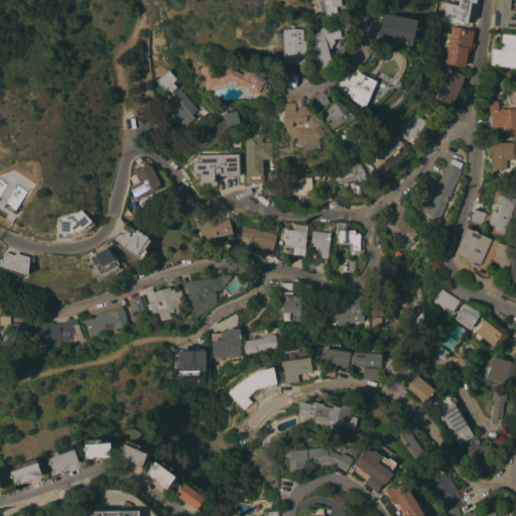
[(321,0),(339,0),(341,5),(335,6),(337,15),(326,17),(321,0)]
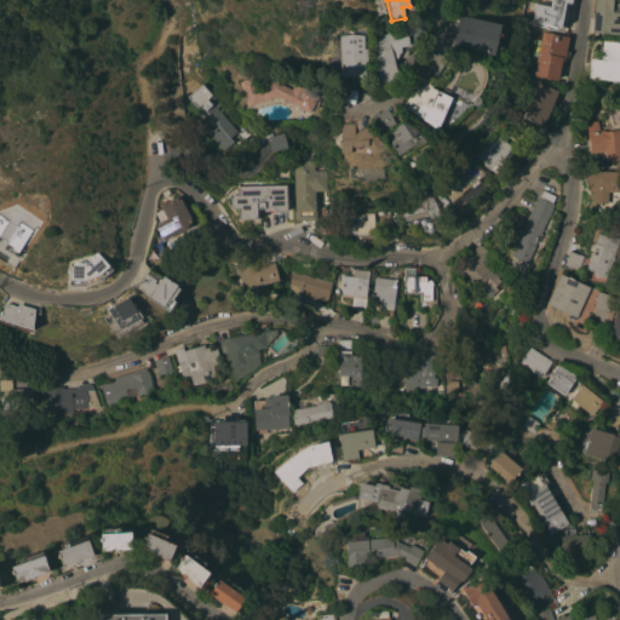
[(572,0),(572,3),(570,3),(569,7),(566,6),(562,21),(567,22),(564,29),(533,22),(537,3),(551,6),(551,0),(572,0)]
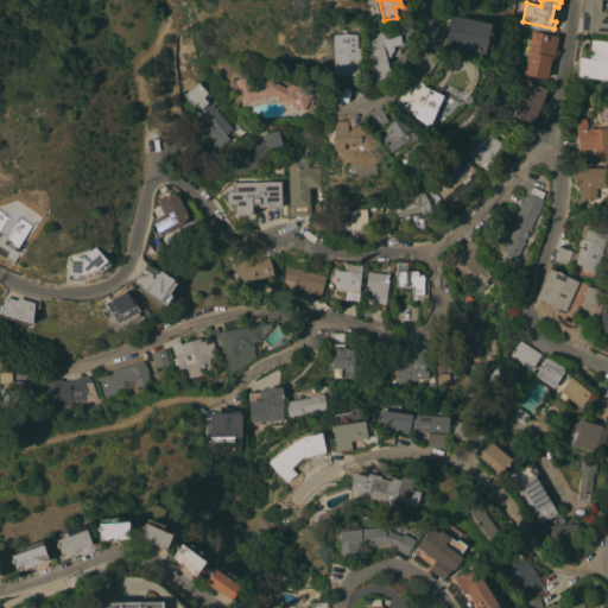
[(583,0),(602,0),(602,1),(607,2),(607,33),(581,31),(583,0)]
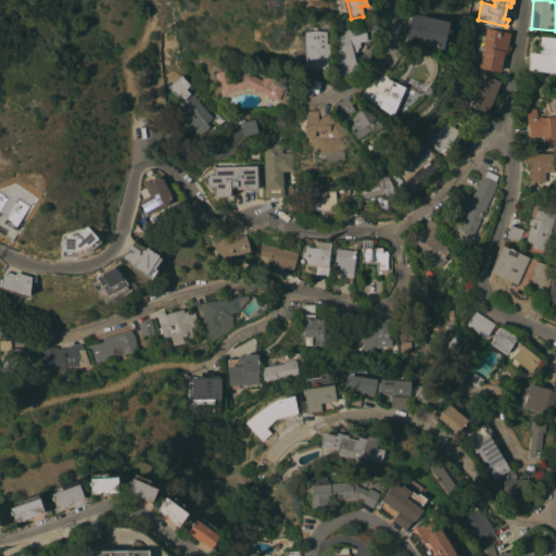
[(412,13),(449,22),(443,49),(406,40),(412,13)]
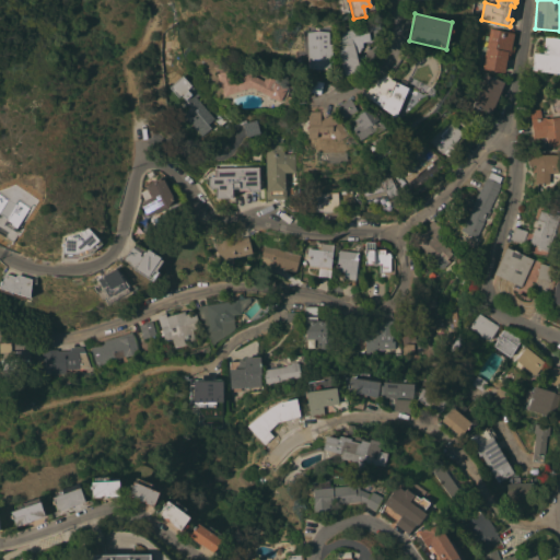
[(362,43),(362,47),(360,47),(360,49),(359,49),(359,51),(356,53),(360,71),(345,74),(338,50),(340,49),(337,35),(341,35),(340,32),(366,25),(370,39),(362,43)]
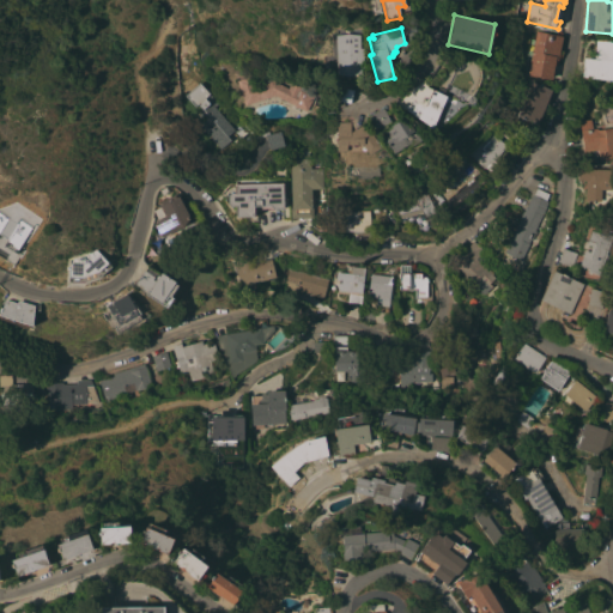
[(558,60),(557,60),(552,79),(528,74),(536,31),(563,36),(562,42),(558,60)]
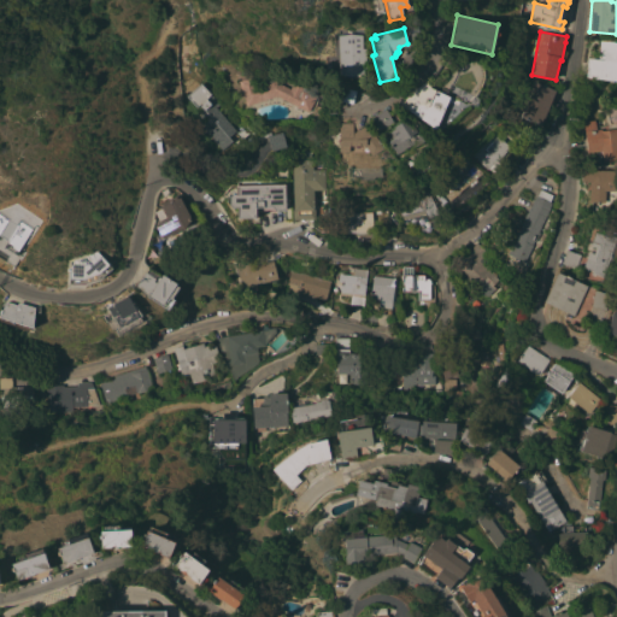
[(366,48),(366,76),(335,77),(335,57),(339,57),(339,35),(363,35),(363,48),(366,48)]
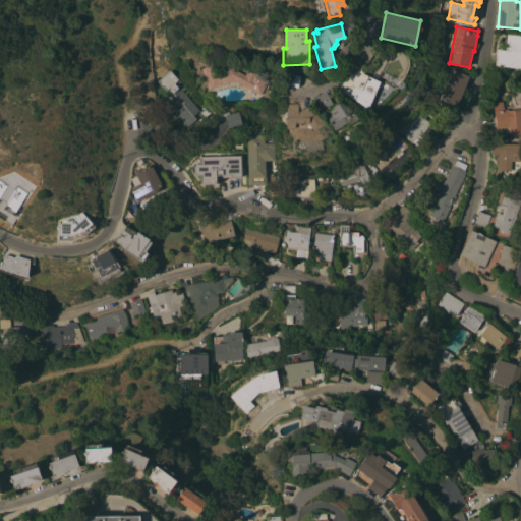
[(520,68),(496,66),(497,49),(506,50),(507,34),(520,35),(520,68)]
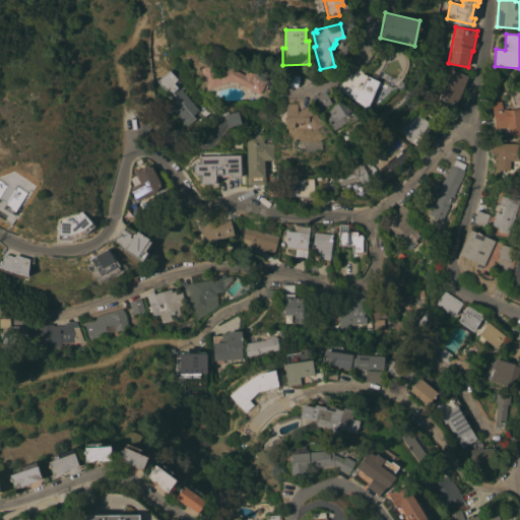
[(208,89),(200,65),(207,62),(209,71),(236,63),(239,71),(246,75),(247,70),(255,74),(256,71),(268,76),(261,93),(234,81),(208,89)]
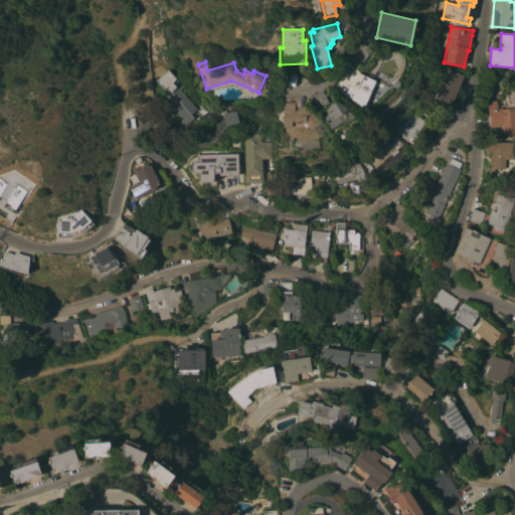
[(453,105),(435,97),(447,67),(465,75),(453,105)]
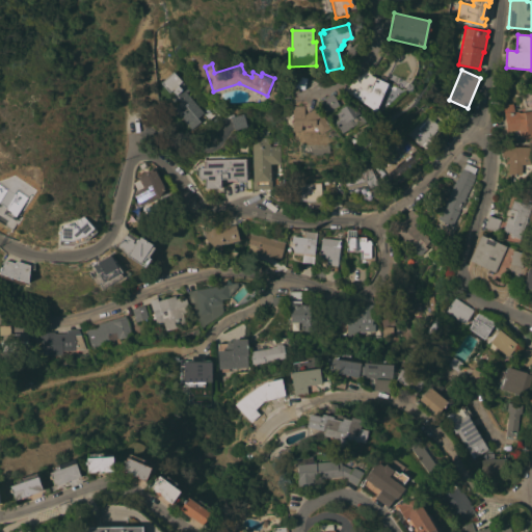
[(368,73),(369,73),(370,75),(371,75),(382,81),(384,82),(386,83),(386,85),(386,87),(384,88),(375,110),(350,94),(343,90),(354,79),(365,72),(366,72),(368,73)]
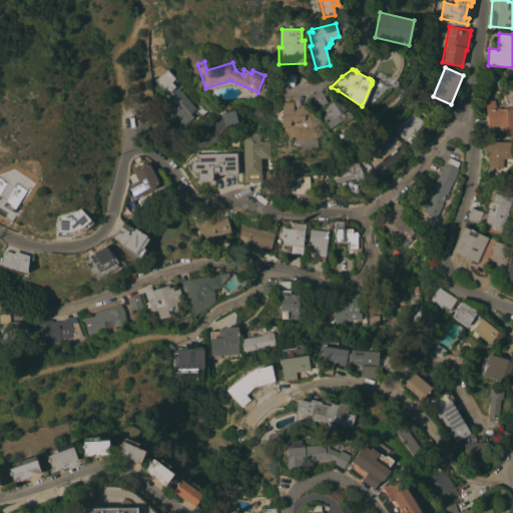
[(292,84),(278,81),(280,71),(294,74),(292,84)]
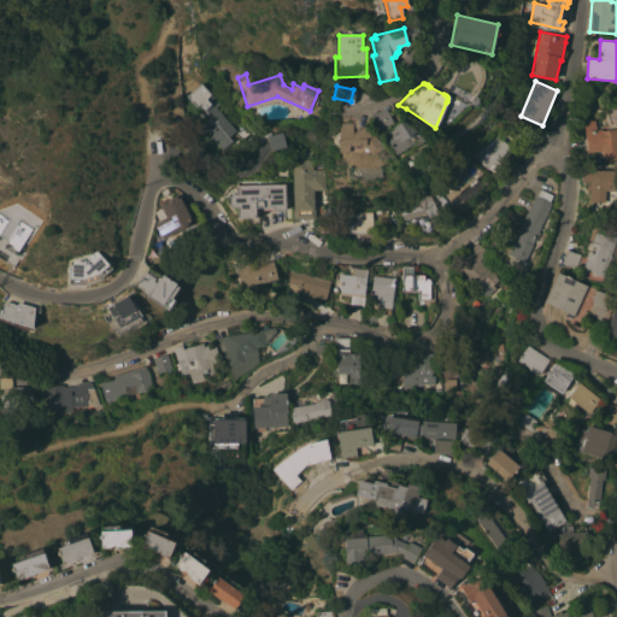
[(200,125),(201,124),(195,117),(204,110),(195,100),(207,89),(221,104),(217,107),(236,130),(229,137),(231,141),(223,150),(200,125)]
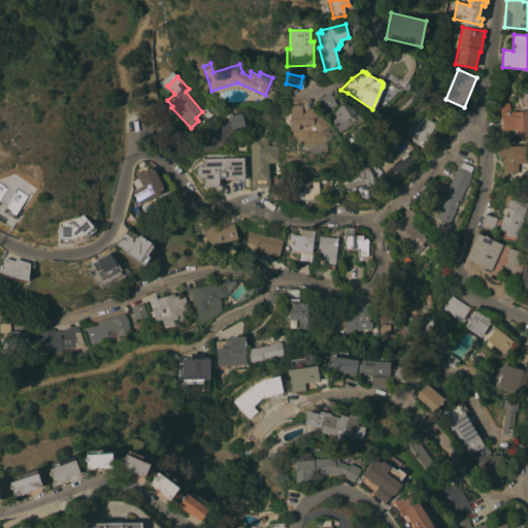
[(434,99),(438,93),(444,97),(440,103),(434,99)]
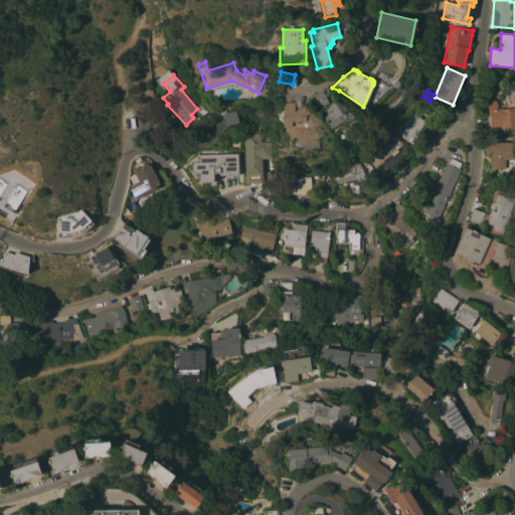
[(328,102),(325,104),(326,106),(321,109),(320,107),(317,109),(311,98),(323,92),(328,102)]
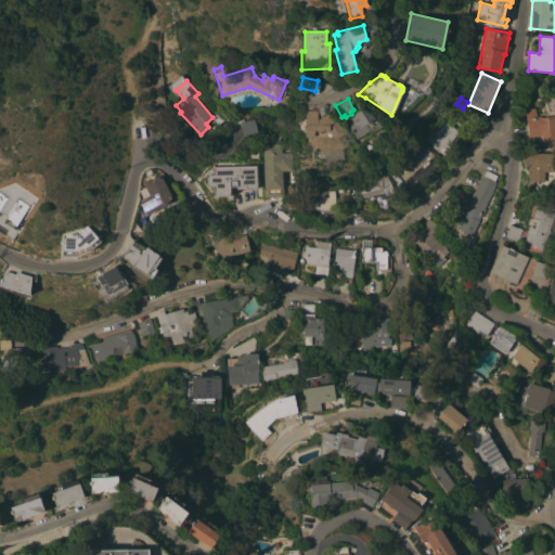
[(381,127),(372,132),(371,130),(357,139),(349,128),(353,126),(349,119),(355,116),(353,114),(368,105),(374,115),(381,127)]
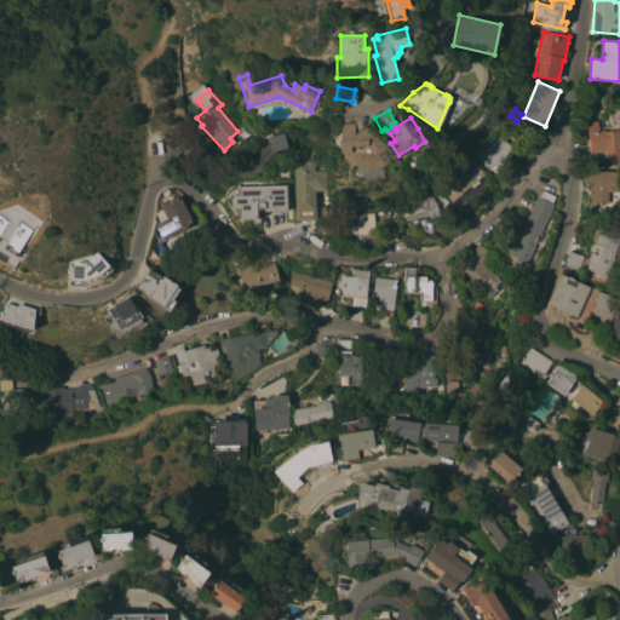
[(512,127),(505,136),(503,135),(501,136),(494,128),(504,119),(511,126),(512,127)]
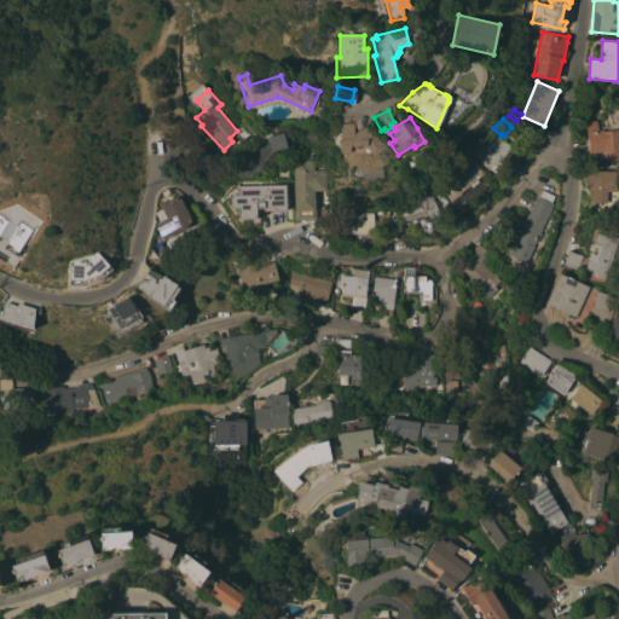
[(597,120),(599,129),(603,129),(603,131),(618,129),(618,160),(605,162),(602,150),(589,151),(585,122),(597,120)]
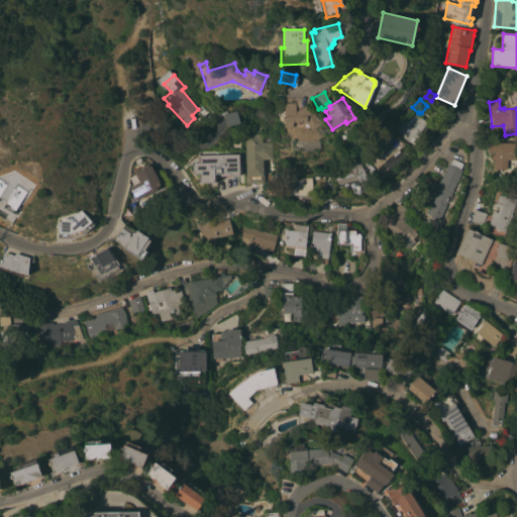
[(311,130),(307,122),(293,121),(293,127),(285,127),(285,103),(296,103),(296,111),(309,103),(321,124),(311,130)]
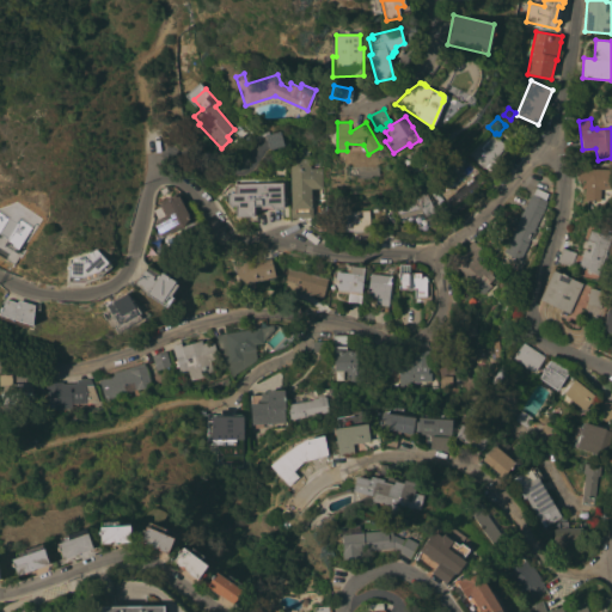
[(285,145),(270,150),(265,135),(280,130),(285,145)]
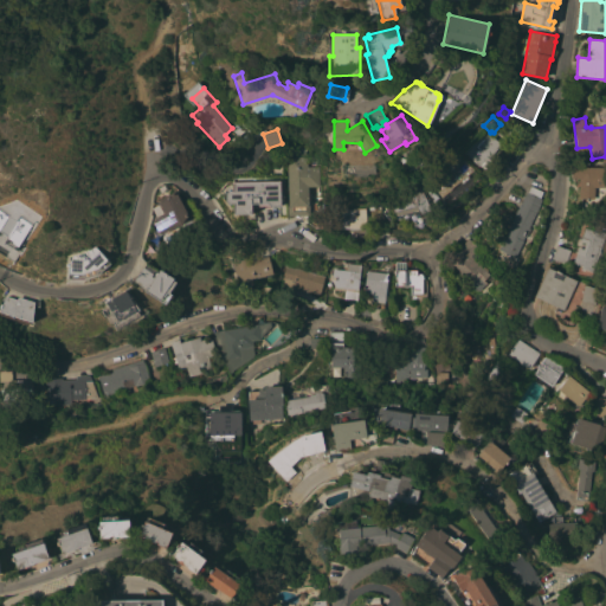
[(462,150),(482,131),(483,133),(487,129),(501,144),(490,158),(492,160),(483,169),(462,150)]
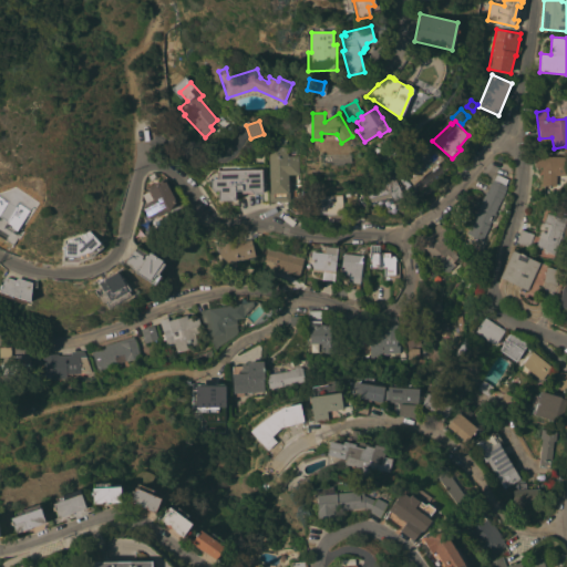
[(401,172),(429,145),(449,167),(419,192),(401,172)]
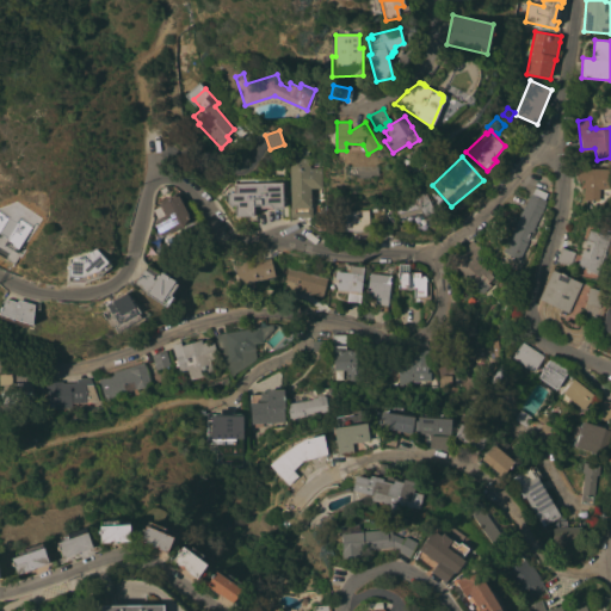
[(321,187),(309,189),(310,208),(312,208),(312,217),(289,217),(289,208),(290,208),(289,159),(309,158),(309,168),(321,168),(321,187)]
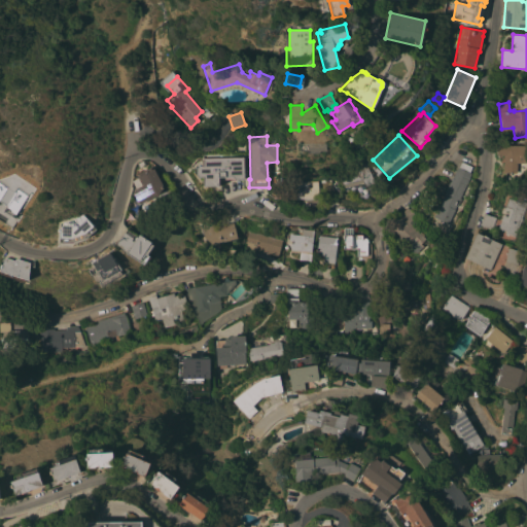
[(323,143),(305,142),(305,151),(323,151),(323,143)]
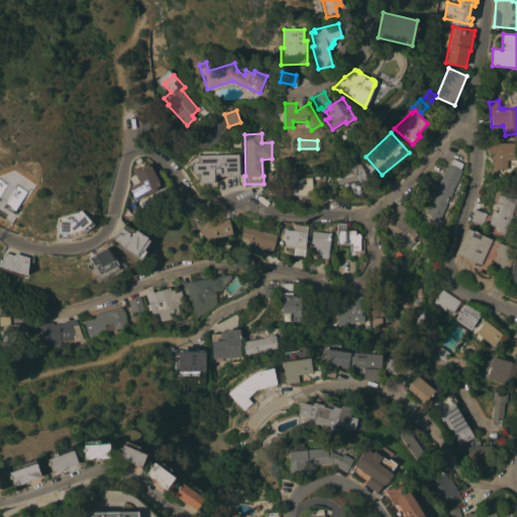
[(508,170),(494,169),(494,151),(488,151),(488,142),(516,142),(516,161),(508,161),(508,170)]
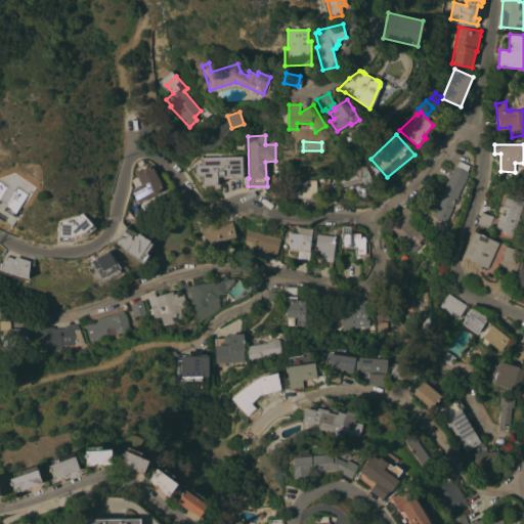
[(201,158),(242,157),(243,178),(234,178),(234,179),(229,179),(229,178),(223,178),(223,180),(217,180),(217,185),(202,185),(202,176),(197,176),(194,174),(193,168),(197,165),(201,165),(201,158)]
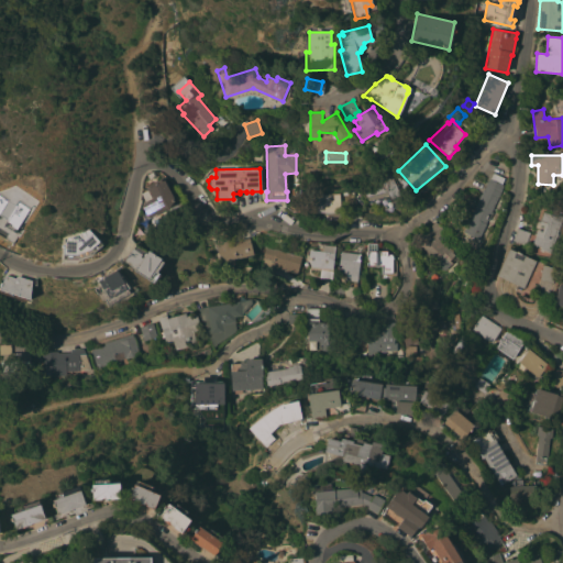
[(471,217),(470,217),(481,194),(482,194),(489,178),(490,178),(493,173),(505,178),(501,184),(504,185),(490,211),(493,212),(488,220),(487,220),(485,223),(486,223),(478,240),(463,232),(463,231),(471,217)]
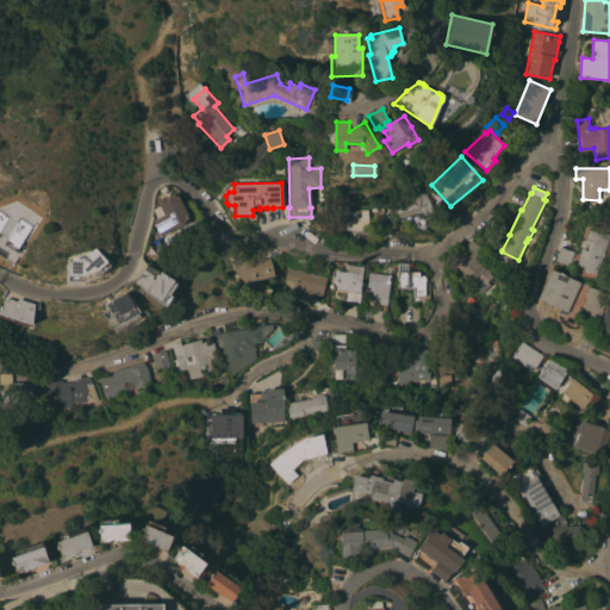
[(434,209),(422,216),(421,212),(397,218),(397,213),(394,215),(391,205),(415,194),(414,192),(422,188),(434,209)]
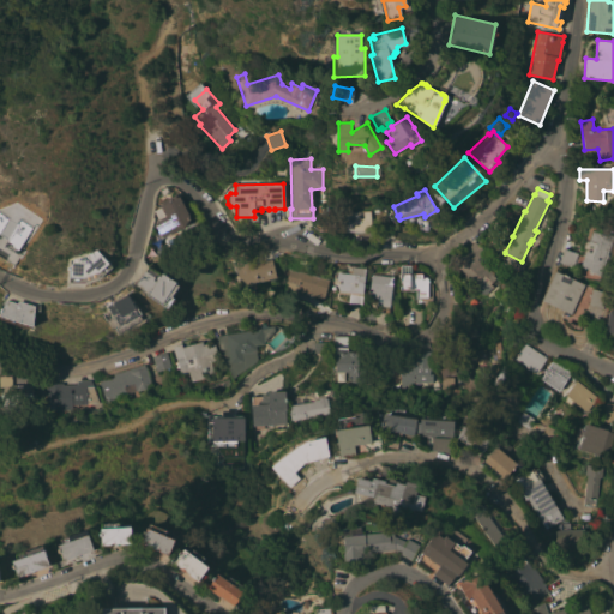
[(191,218),(188,220),(191,223),(162,238),(156,226),(156,221),(158,220),(154,210),(161,206),(161,205),(163,204),(162,202),(175,193),(176,197),(179,196),(181,199),(191,218)]
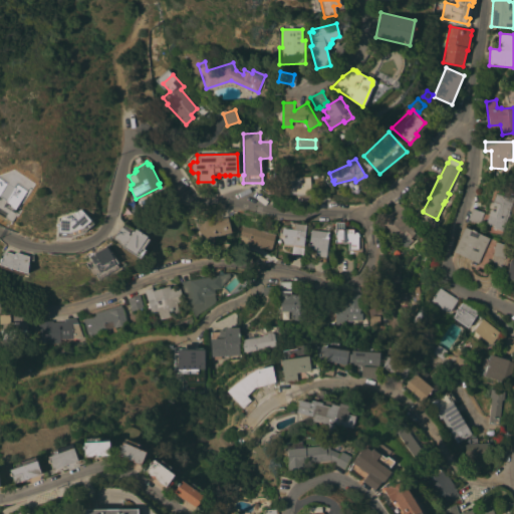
[(311,194),(282,196),(281,178),(310,177),(311,194)]
